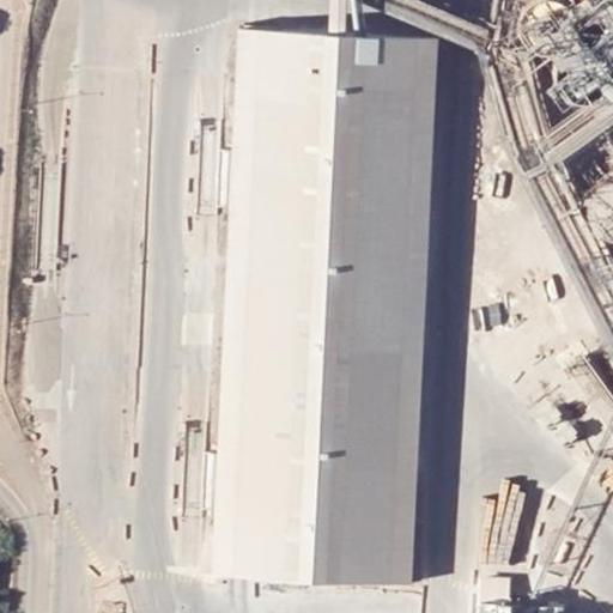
[(529,0),(528,2),(525,6),(523,11),(522,16),(522,20),(523,26),(525,30),(528,35),(532,38),(535,41),(540,43),(545,44),(551,43),(556,42),(560,41),(568,34),(570,30),(572,25),(572,19),(572,14),(571,10),(569,5),(566,1),(564,0),(529,0)]
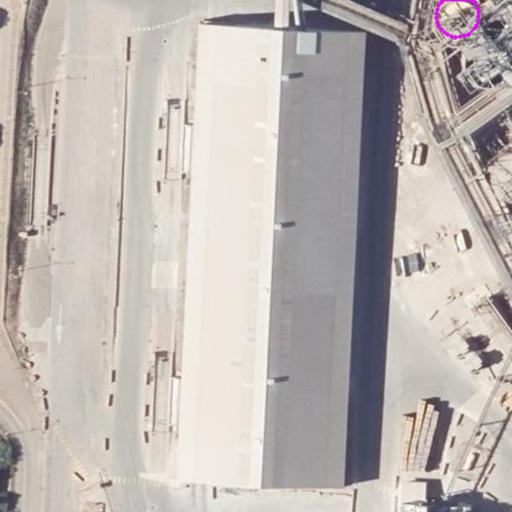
[(366,33),(289,29),(273,28),(197,24),(174,482),(341,490),(366,33)]
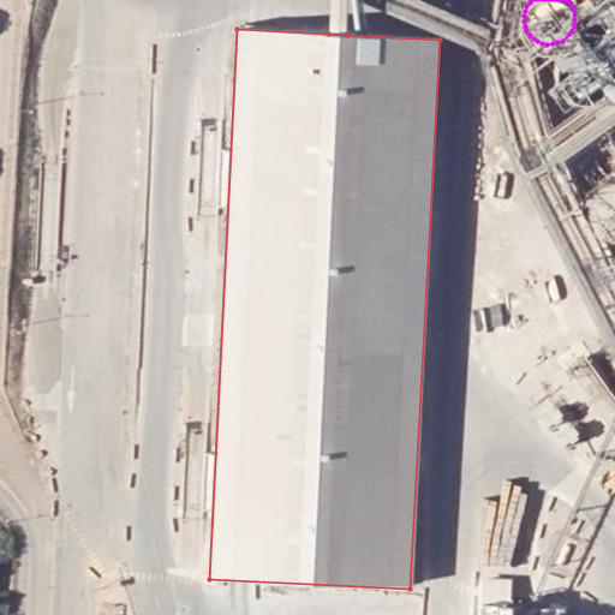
[(568,48),(563,52),(563,53),(560,57),(557,61),(557,66),(556,71),(557,76),(560,81),(562,85),(566,89),(571,91),(574,94),(580,94),(585,94),(590,94),(595,91),(599,87),(603,83),(605,79),(607,75),(608,69),(607,64),(605,59),(603,55),(601,51),(596,48),(592,46),(587,43),(581,43),(577,45),(572,46),(568,48)]
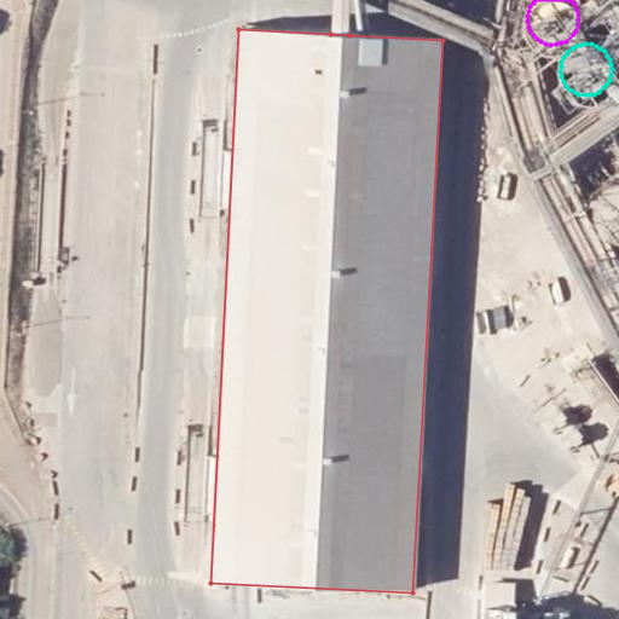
[(595,189),(593,194),(590,198),(589,203),(589,209),(590,215),(591,220),(595,225),(599,230),(602,233),(607,237),(613,238),(618,239),(618,175),(614,177),(609,178),(603,180),(600,184),(595,189)]
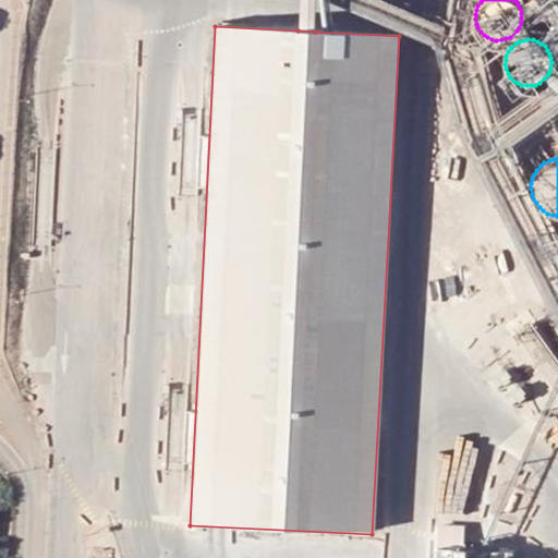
[(83,446),(95,445),(93,412),(81,413),(83,446)]
